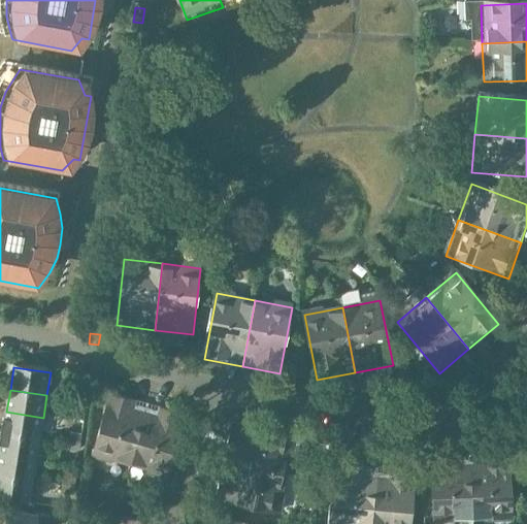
[(89,394),(78,393),(77,400),(88,402),(89,394)]
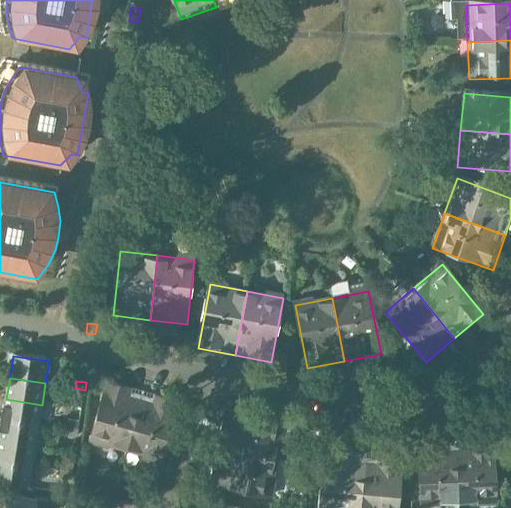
[(90,446),(126,457),(144,394),(108,384),(90,446)]
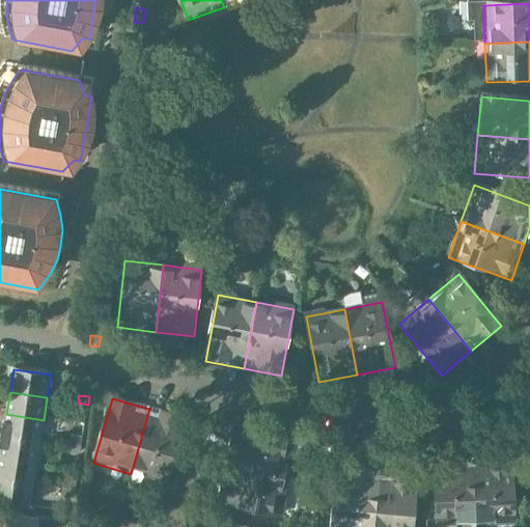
[(88,405),(78,403),(76,411),(87,412),(88,405)]
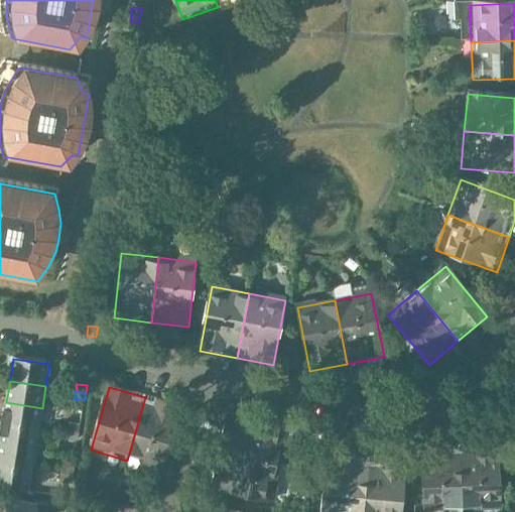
[(145,397),(127,461),(163,471),(181,408),(145,397)]
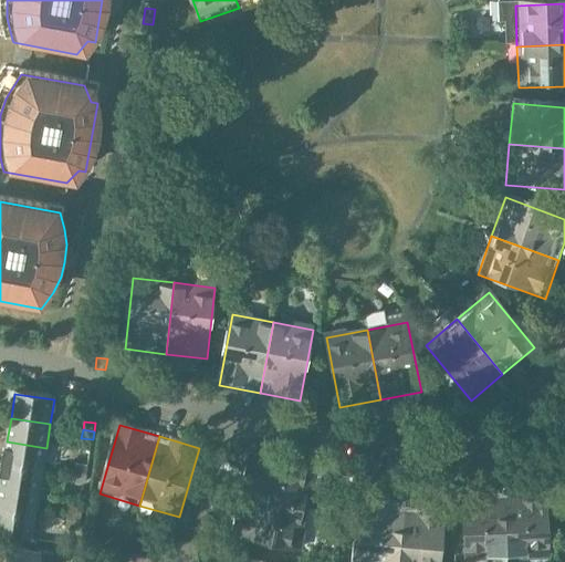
[(4,453),(2,465),(43,471),(46,448),(7,441),(6,453),(4,453)]
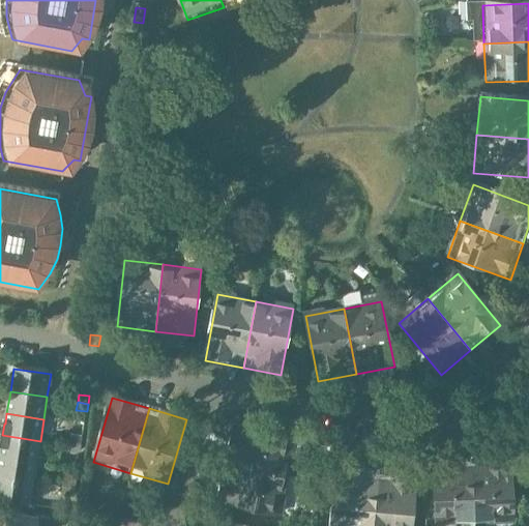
[(234,428),(226,466),(291,479),(299,442),(234,428)]
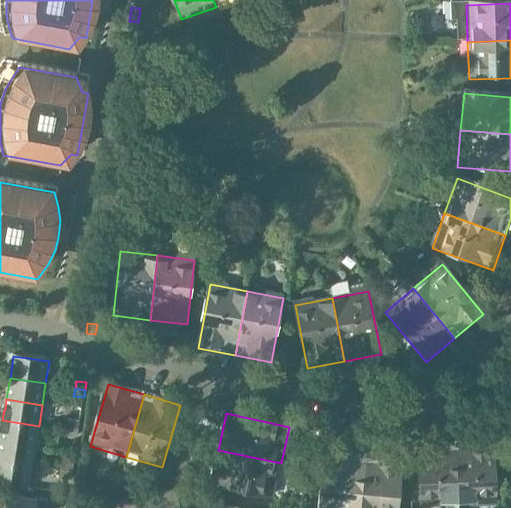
[(0,431),(1,432),(0,439),(0,441),(35,447),(39,426),(2,420),(0,431)]
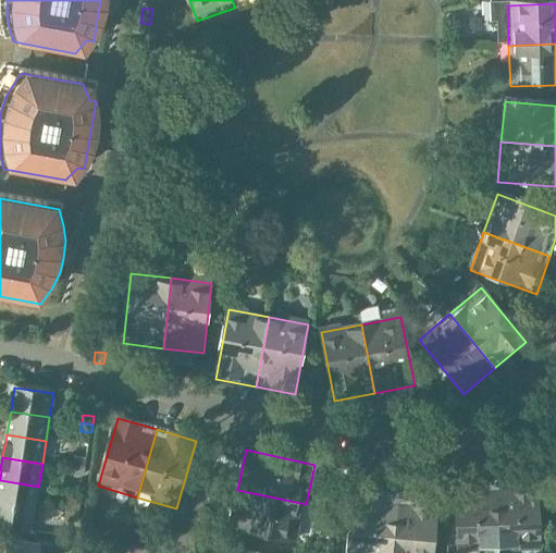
[(86,463),(75,461),(74,469),(85,470),(86,463)]
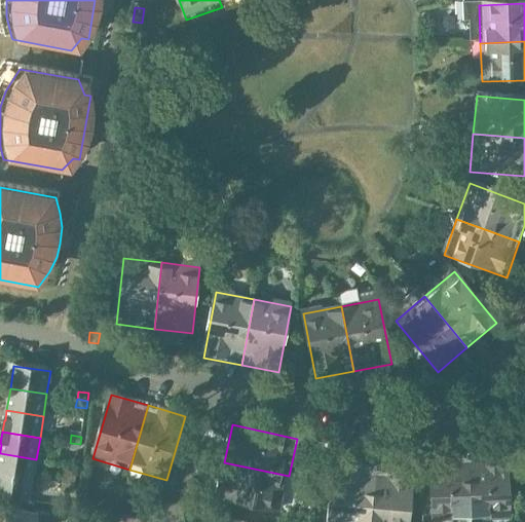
[(80,444),(70,443),(69,450),(79,452),(80,444)]
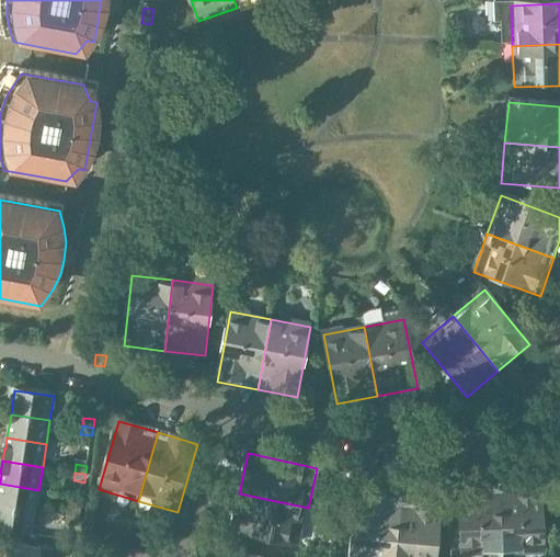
[(0,484),(0,508),(35,514),(38,490),(0,484)]
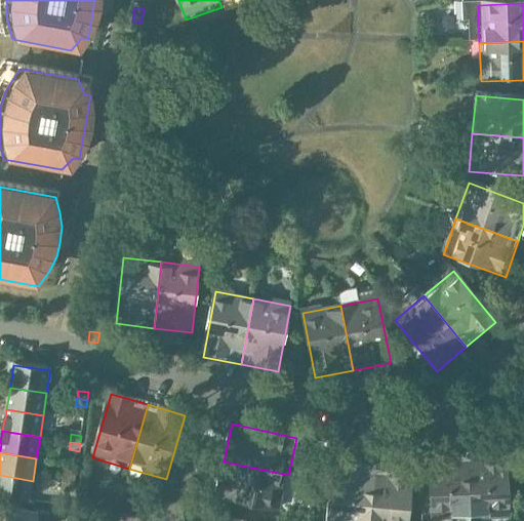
[(480,465),(469,465),(471,520),(473,520),(472,517),(490,516),(490,519),(490,520),(510,520),(507,454),(480,455),(480,459),(480,465)]
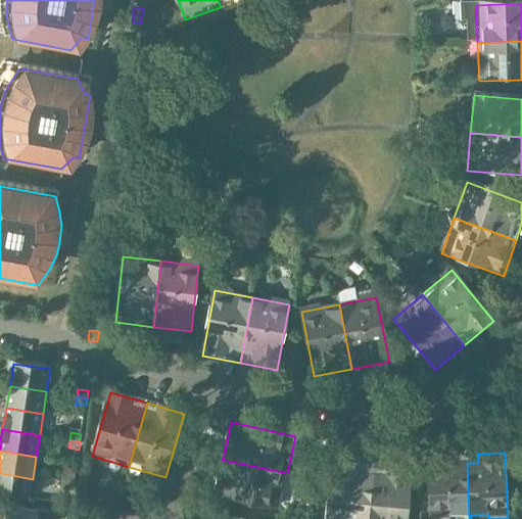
[(455,455),(428,456),(431,518),(451,518),(451,516),(468,515),(468,518),(469,518),(467,463),(455,464),(455,460),(455,455)]
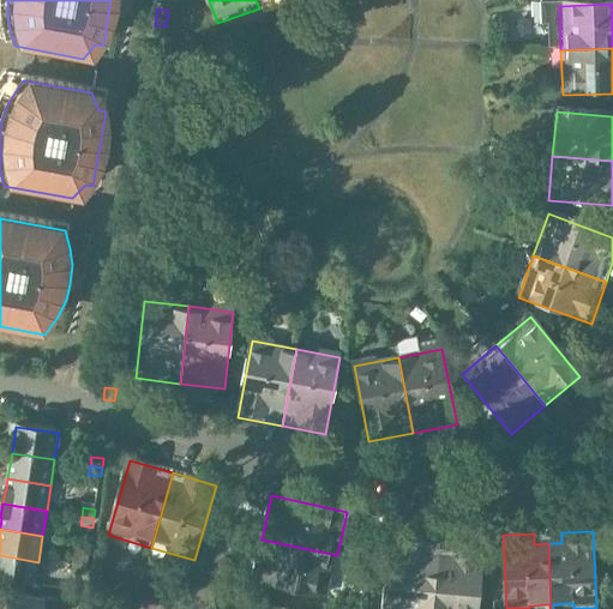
[(432,608),(439,548),(420,546),(413,540),(406,538),(395,543),(391,580),(388,579),(384,608),(432,608)]
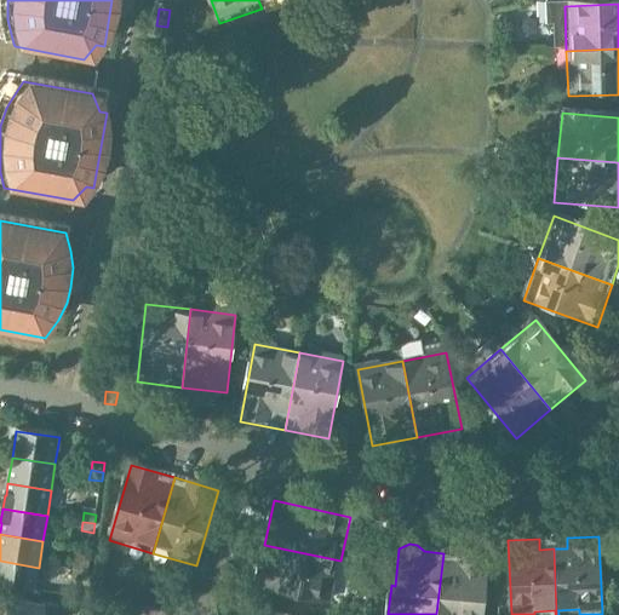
[(340,561),(264,545),(254,588),(331,605),(340,561)]
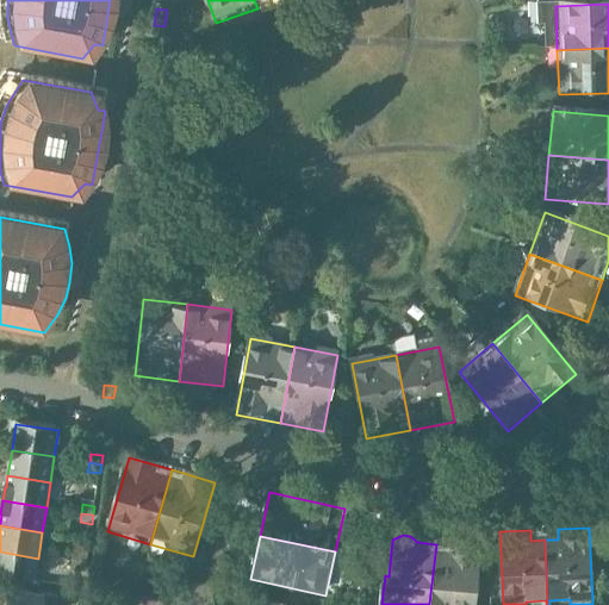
[(364,538),(364,552),(376,552),(376,538),(364,538)]
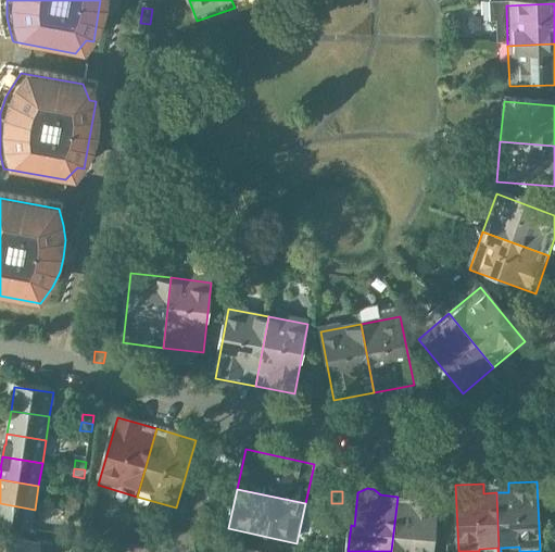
[(398,497),(391,551),(432,551),(438,500),(398,497)]
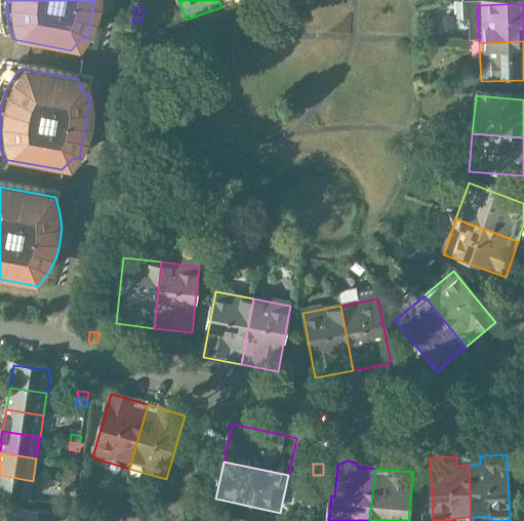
[(33,481),(0,475),(0,498),(29,504),(33,481)]
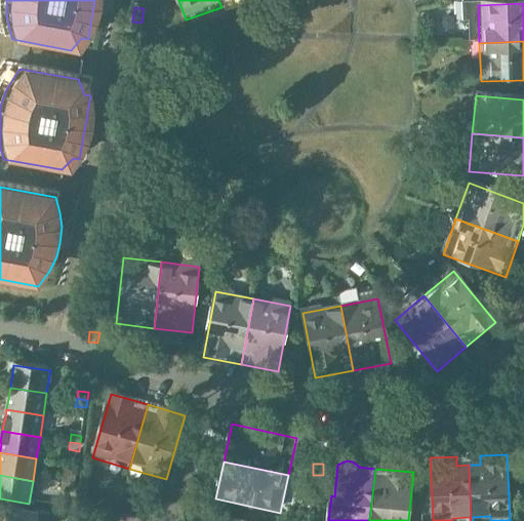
[(75,479),(64,478),(63,485),(74,487),(75,479)]
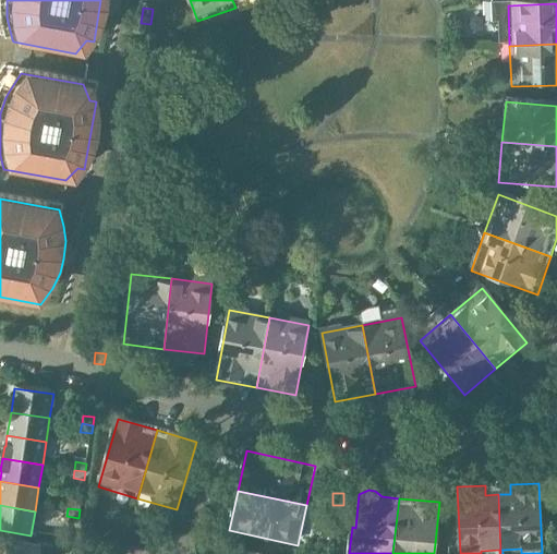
[(180,533),(185,513),(174,509),(168,530),(180,533)]
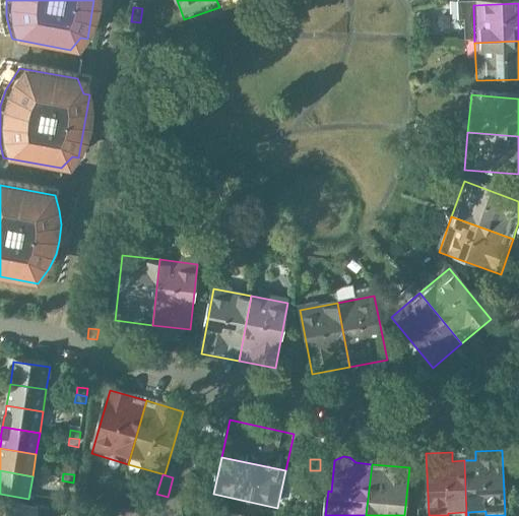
[(73,482),(62,480),(61,489),(71,490),(73,482)]
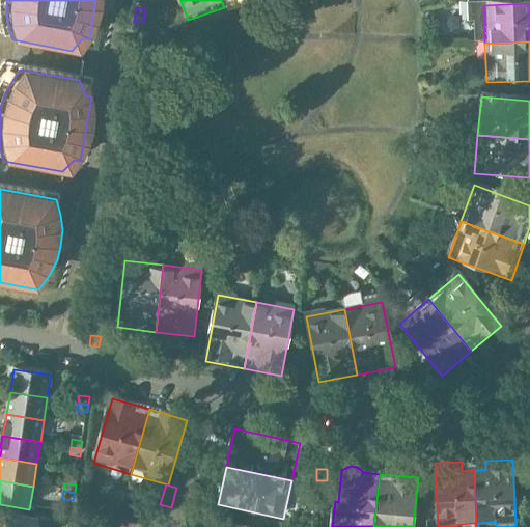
[(51,526),(51,523),(0,516),(0,526),(51,526)]
